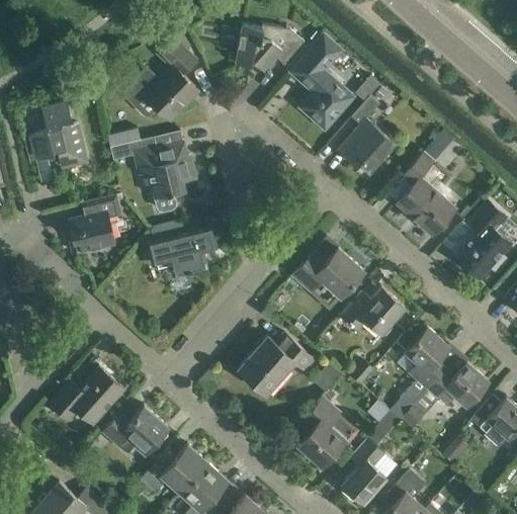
[(305,43),(290,31),(262,25),(261,29),(242,26),(236,65),(247,66),(251,62),(263,72),(274,59),(283,67),(305,43)]
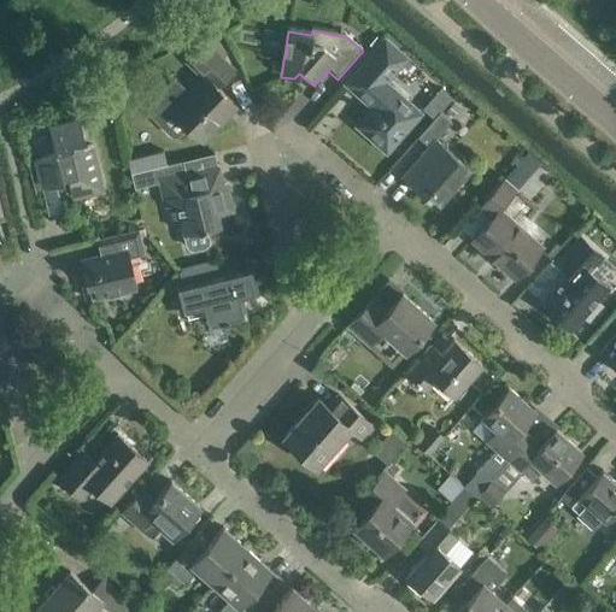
[(385,87),(406,63),(386,45),(347,87),(374,111),(358,129),(387,156),(421,117),(392,92),(391,93),(385,87)]
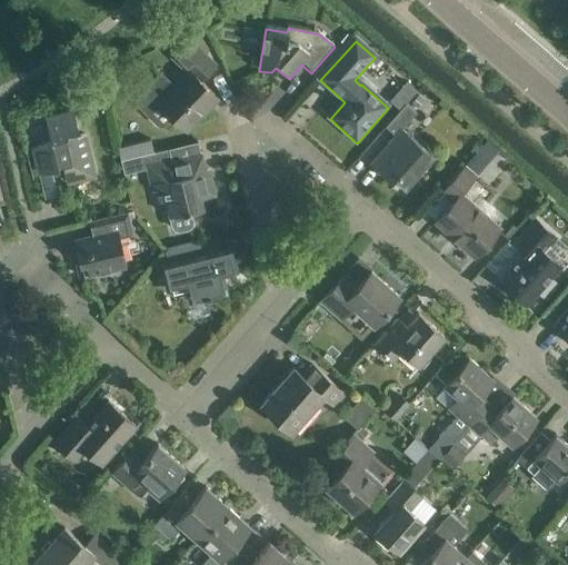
[(216,69),(199,53),(189,43),(175,60),(189,73),(175,88),(161,76),(136,102),(136,107),(159,129),(165,129),(172,120),(187,134),(208,111),(205,109),(216,98),(201,83),(216,69)]
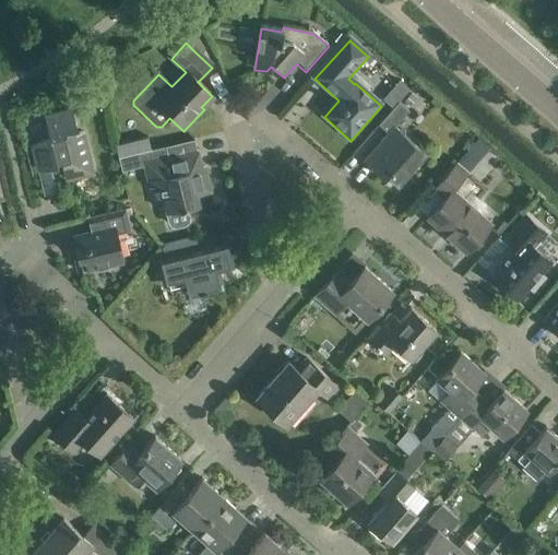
[(411,110),(419,102),(412,95),(404,105),(411,110)]
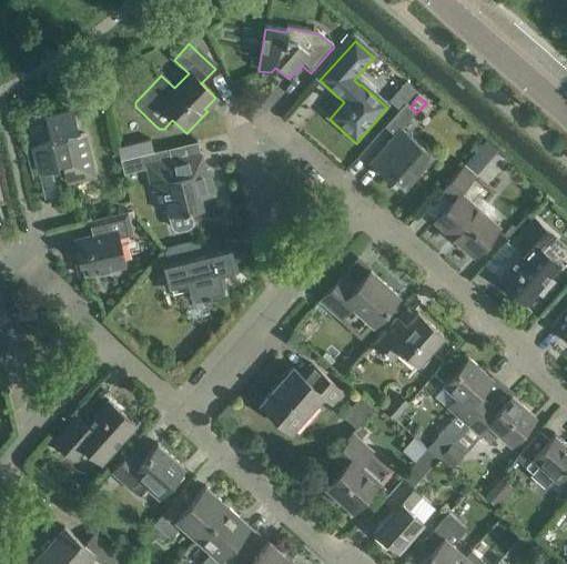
[(385,130),(395,138),(385,151),(371,167),(386,181),(392,174),(409,190),(435,161),(402,132),(415,116),(406,107),(385,130)]
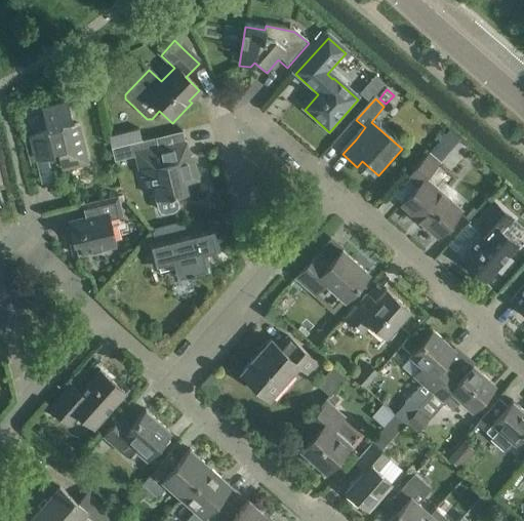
[(63,171),(82,167),(87,166),(78,128),(72,130),(67,109),(42,115),(47,135),(31,139),(36,163),(58,158),(63,171)]
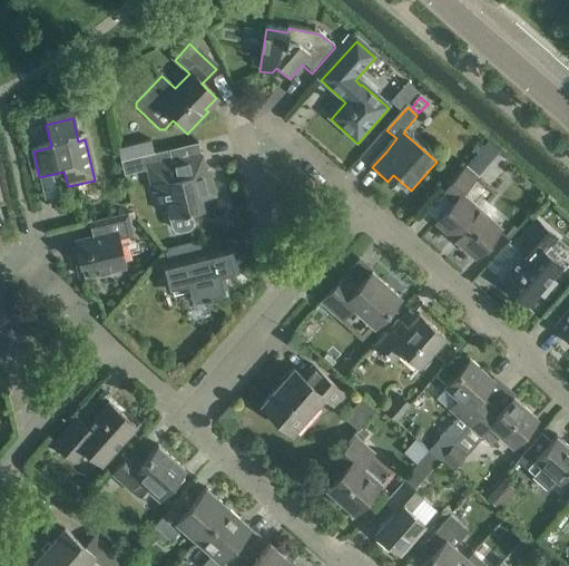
[(153,143),(118,150),(121,164),(155,156),(153,143)]
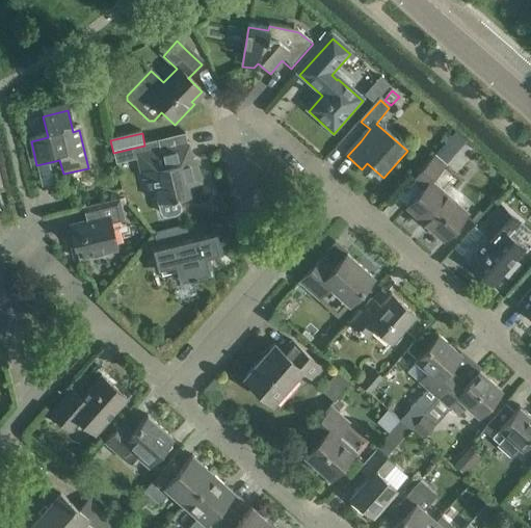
[(180,208),(178,201),(189,198),(187,189),(202,185),(197,166),(194,167),(189,148),(161,154),(160,152),(137,157),(142,181),(154,179),(159,205),(160,213),(162,217),(167,218),(177,216),(180,213),(180,208)]
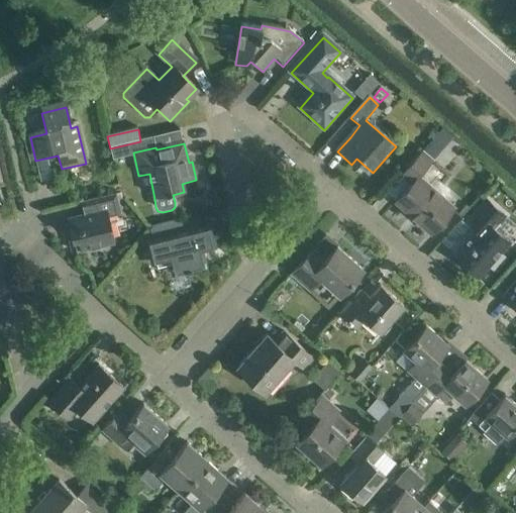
[(433,164),(422,154),(401,178),(411,187),(396,204),(431,235),(454,209),(419,179),(433,164)]
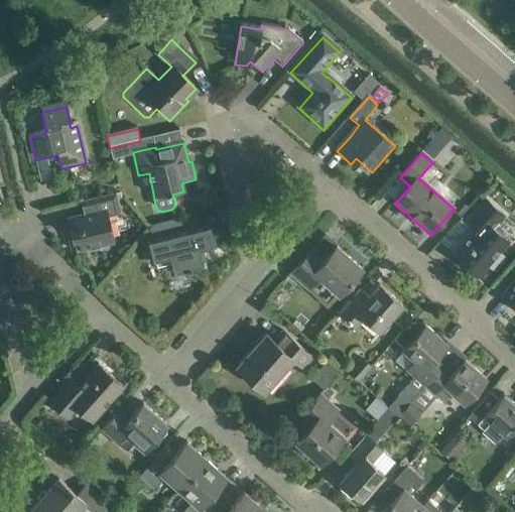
[(106,196),(119,193),(116,180),(103,183),(106,196)]
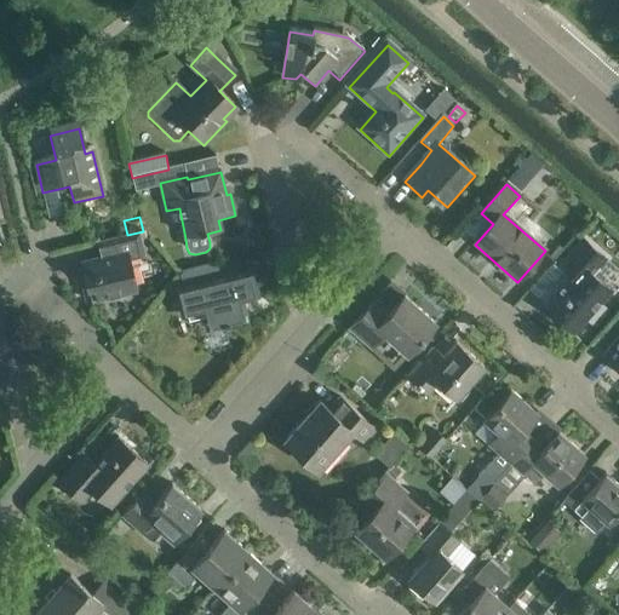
[(87,304),(110,299),(136,293),(130,264),(143,262),(137,237),(96,247),(99,262),(82,265),(86,279),(81,280),(87,304)]
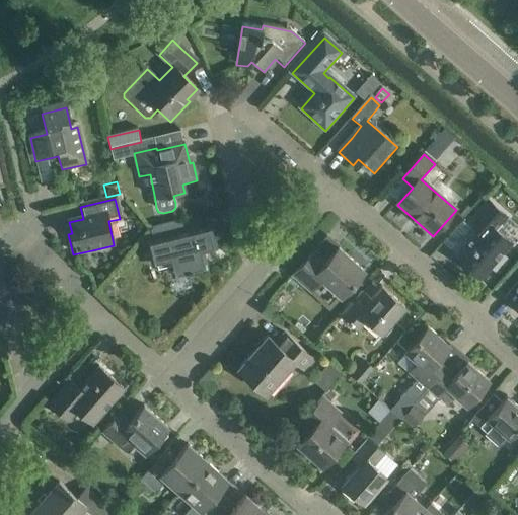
[(482,279),(511,245),(497,232),(507,220),(489,203),(469,225),(478,233),(457,258),(482,279)]
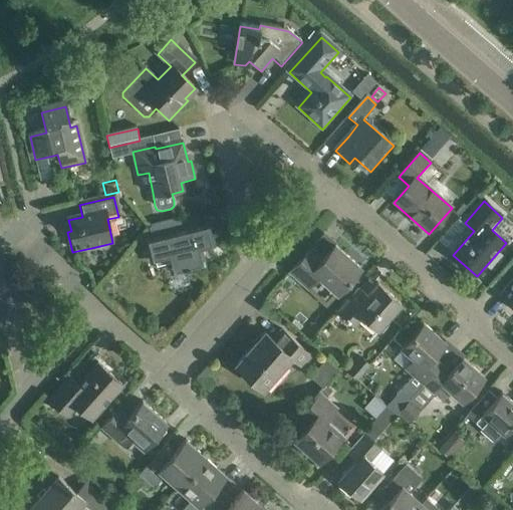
[(184,221),(150,229),(153,242),(149,243),(153,262),(155,261),(157,267),(171,264),(174,274),(186,271),(187,273),(192,271),(191,269),(203,266),(199,251),(211,248),(212,253),(213,253),(207,229),(184,234),(182,223),(184,222),(184,221)]
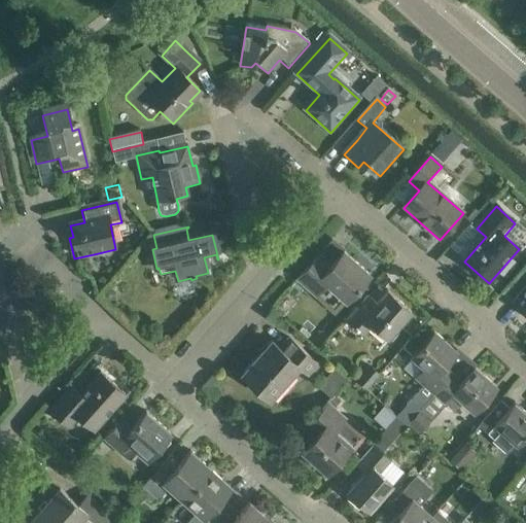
[(347,303),(356,292),(370,277),(344,253),(332,267),(322,257),(321,256),(297,282),(317,299),(328,286),(347,303)]
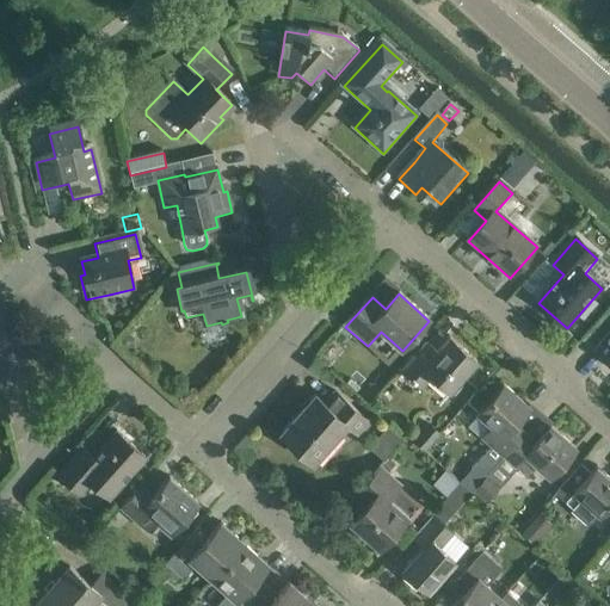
[(609,333),(593,352),(609,366),(609,333)]
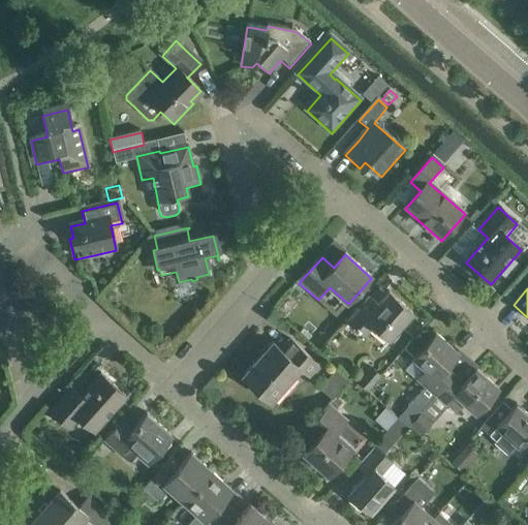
[(106,294),(105,300),(110,304),(116,302),(117,296),(113,291),(106,294)]
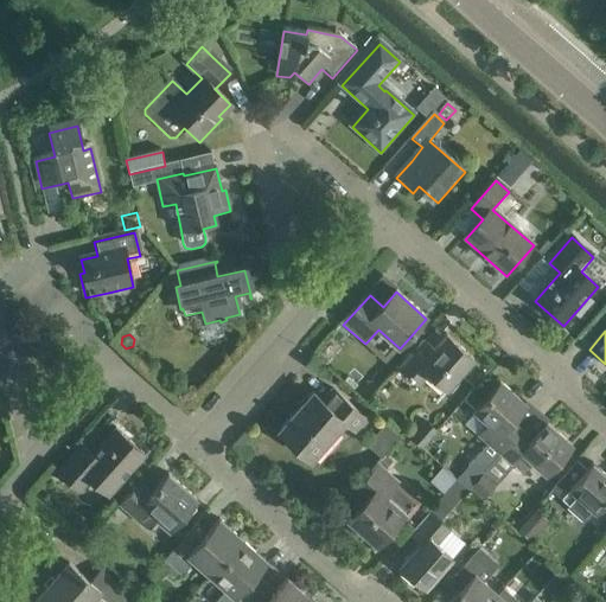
[(447,392),(459,379),(474,362),(447,338),(428,358),(418,350),(400,370),(419,386),(428,376),(447,392)]
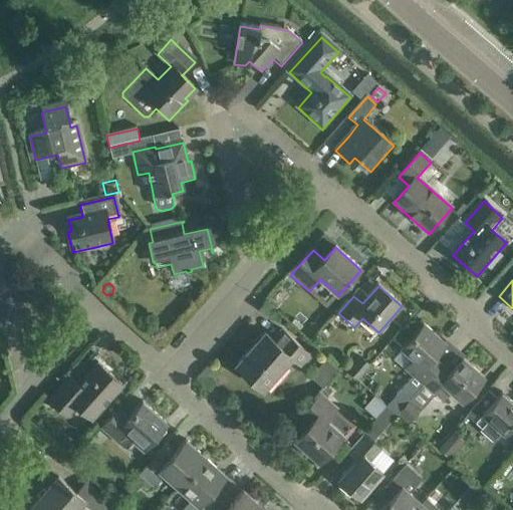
[(295,322),(292,325),(300,332),(303,329),(295,322)]
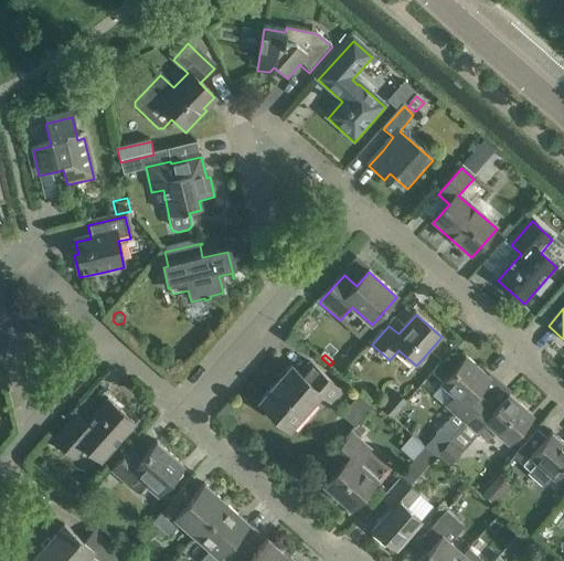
[(426,450),(436,458),(451,442),(467,424),(487,402),(477,393),(489,379),(466,359),(443,385),(456,398),(447,408),(456,414),(425,448),(426,450)]
